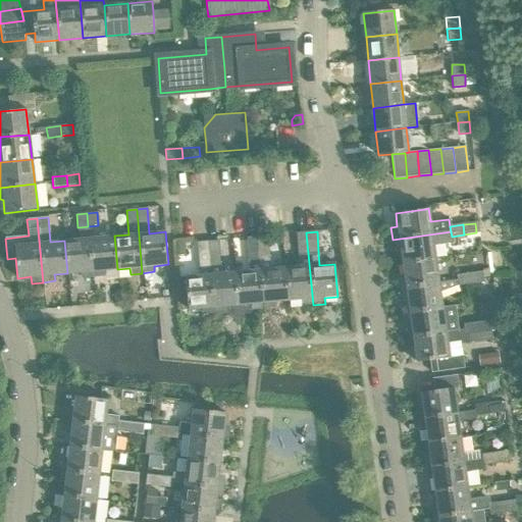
[(451,231),(393,240),(395,251),(401,251),(402,263),(435,258),(433,246),(453,243),(452,237),(451,231)]
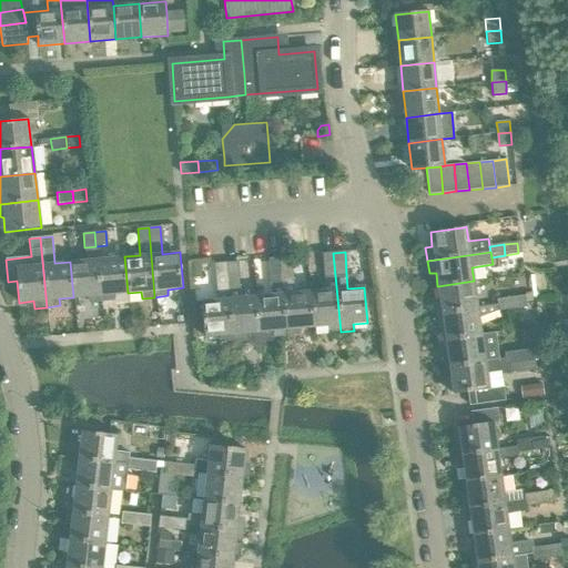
[(325,291),(310,292),(313,327),(326,326),(327,333),(341,332),(333,253),(322,254),(325,291)]
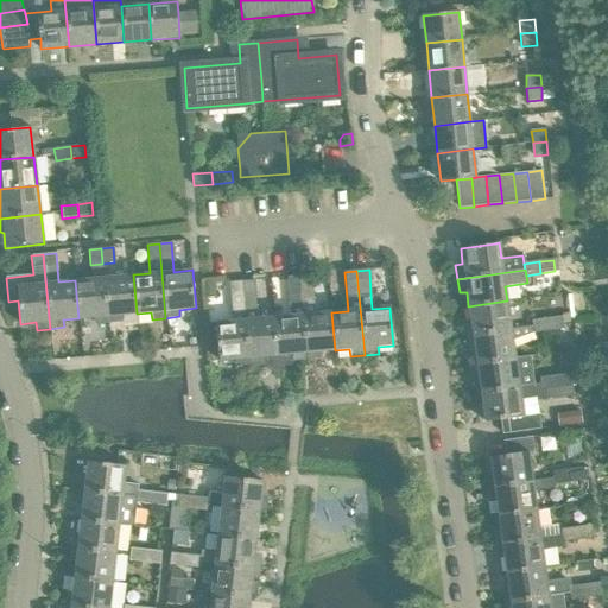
[(133,274),(103,278),(108,323),(122,322),(121,315),(137,314),(133,274)]
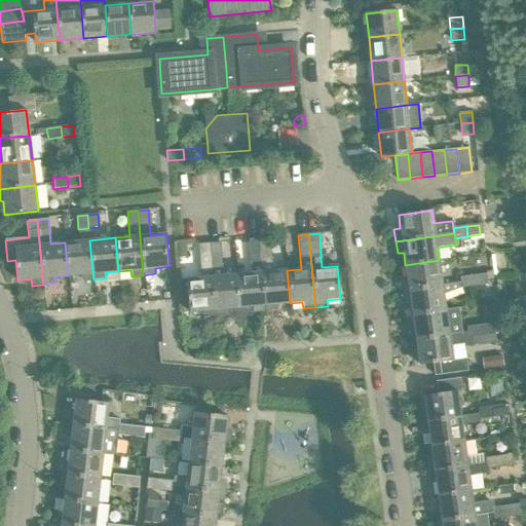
[(251,273),(236,275),(239,308),(253,307),(253,312),(265,311),(259,238),(249,239),(251,273)]
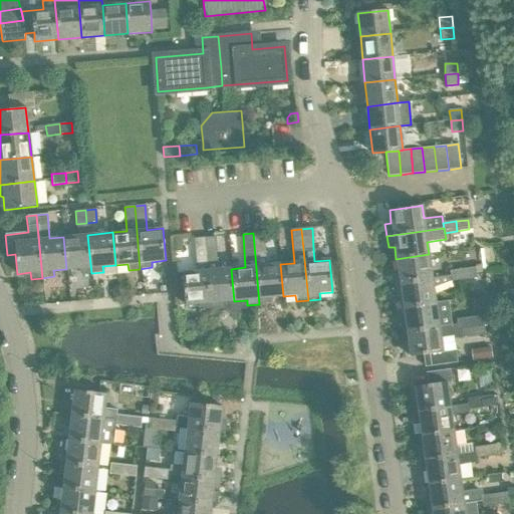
[(263,233),(253,233),(259,304),(271,303),(271,298),(283,296),(280,264),(266,265),(265,253),(263,233)]
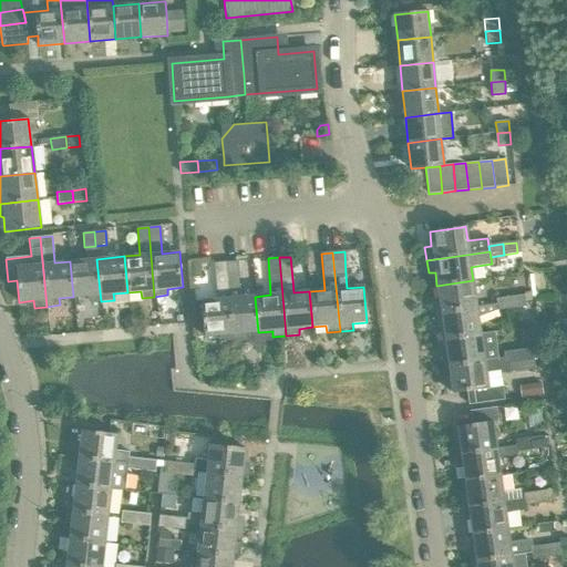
[(96,259),(70,261),(73,297),(86,296),(88,302),(101,301),(96,259)]
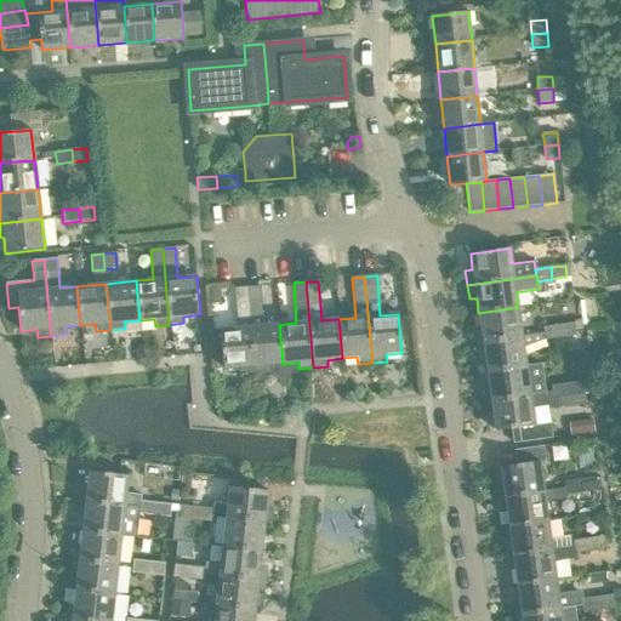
[(258,286),(246,288),(255,372),(269,371),(268,365),(283,364),(279,325),(262,326),(261,312),(258,286)]
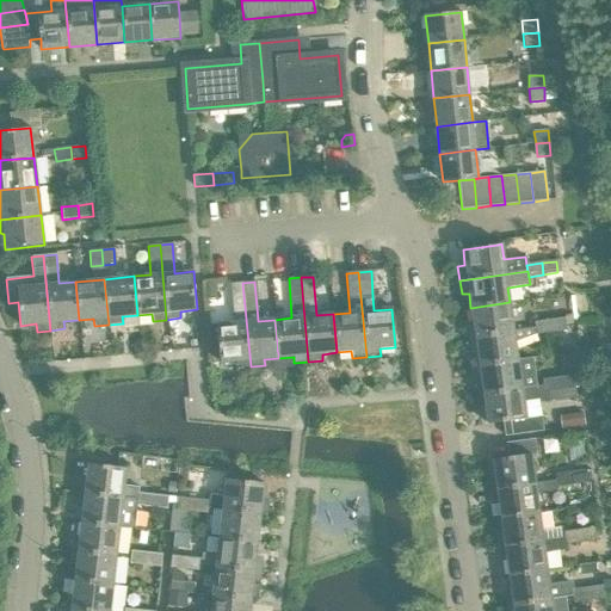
[(233,323),(217,325),(221,363),(236,362),(236,369),(251,366),(242,283),(230,284),(233,323)]
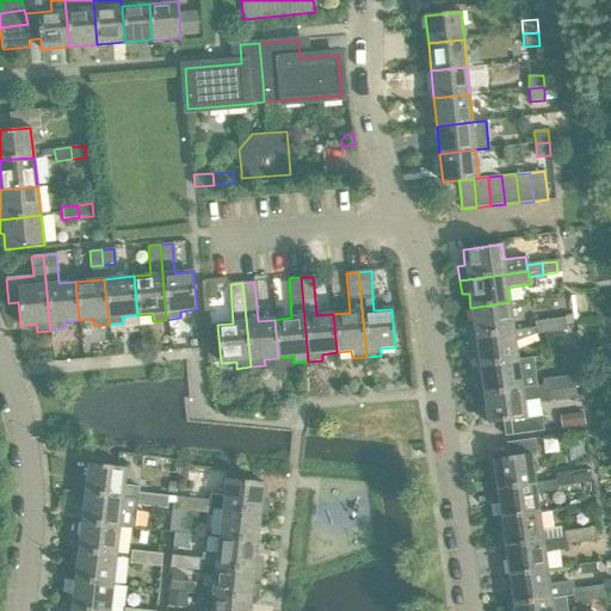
[(214,284),(204,285),(205,300),(215,298),(214,284)]
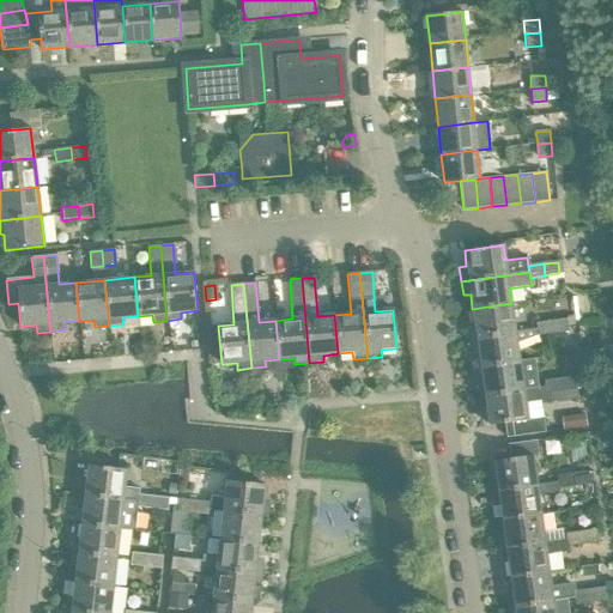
[(474,323),(467,325),(469,340),(515,334),(511,303),(472,309),(474,323)]
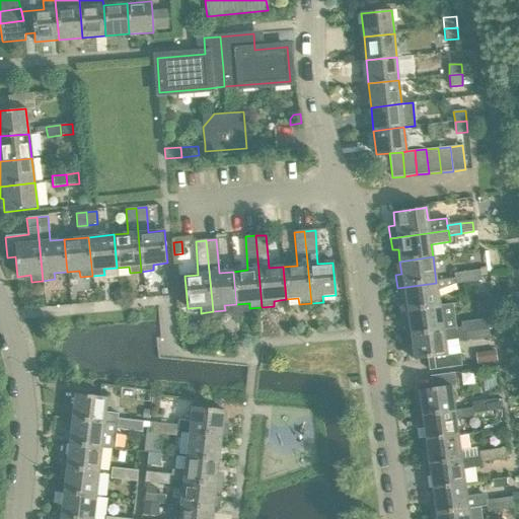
[(478,271),(467,272),(468,283),(480,281),(478,271)]
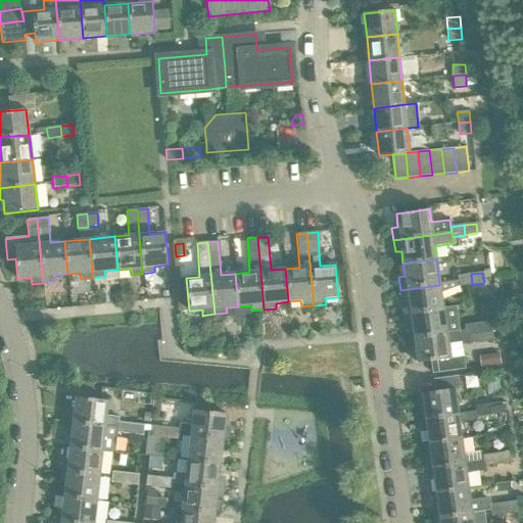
[(471,274),(458,276),(459,282),(459,286),(472,285),(471,274)]
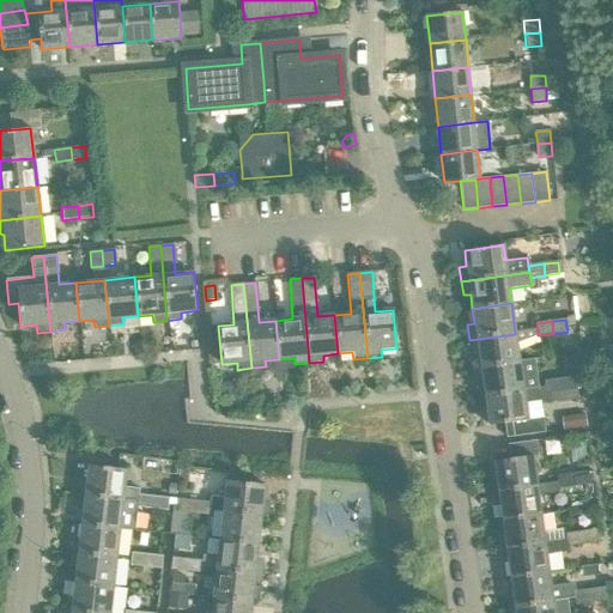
[(515,334),(469,340),(471,353),(478,352),(480,368),(520,362),(516,344),(538,335),(538,331),(515,334)]
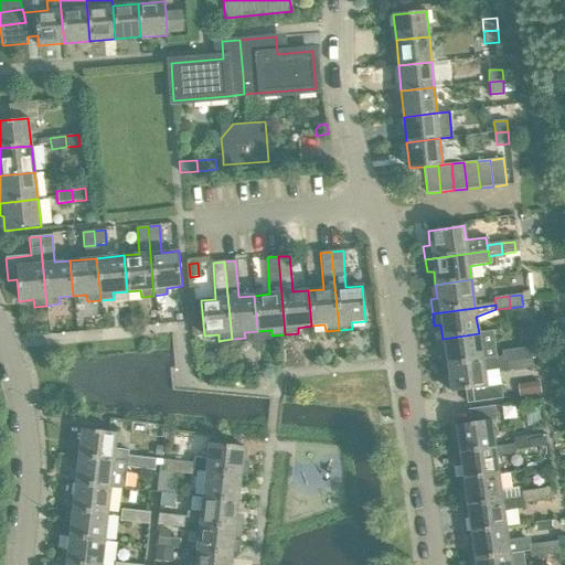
[(445,351),(438,352),(440,366),(482,361),(482,360),(479,333),(443,339),(445,351)]
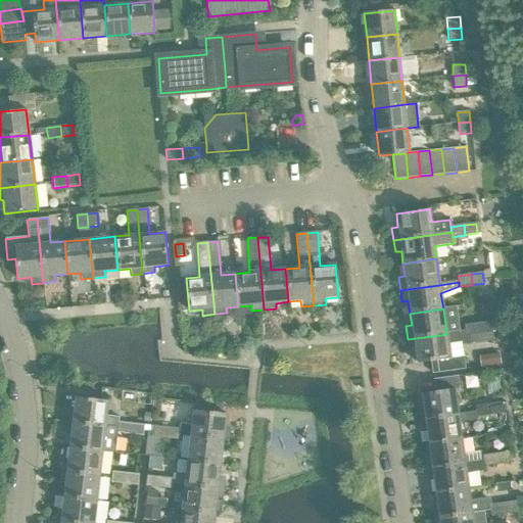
[(489,322),(478,323),(479,334),(491,332),(489,322)]
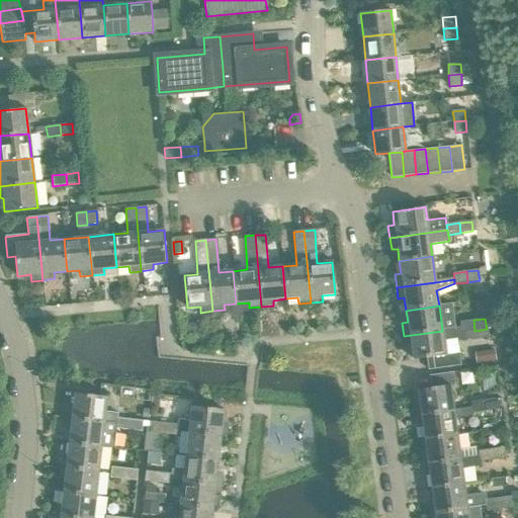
[(473,320),(460,322),(460,327),(461,328),(461,332),(475,331),(473,320)]
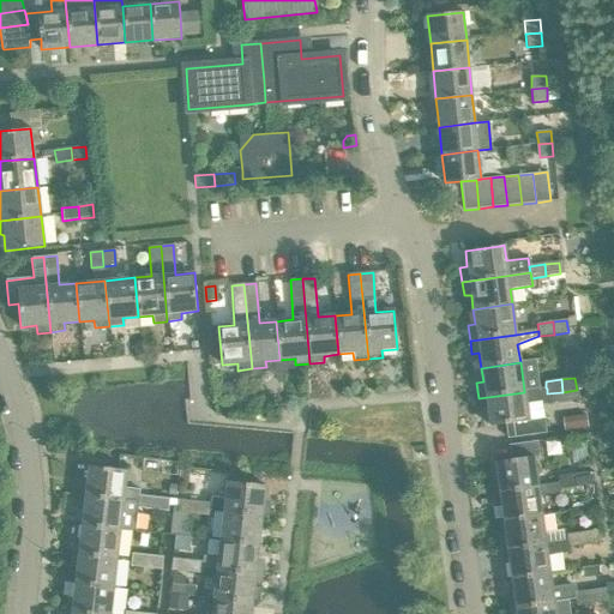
[(229,384),(216,385),(217,397),(234,395),(233,387),(229,384)]
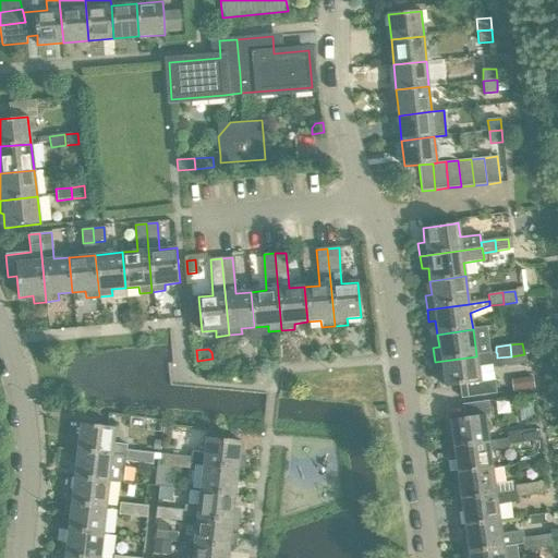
[(476,356),(435,362),(436,374),(443,373),(445,387),(459,385),(461,398),(487,395),(496,393),(494,379),(480,380),(477,366),(498,364),(497,358),(496,352),(489,353),(476,355),(476,356)]
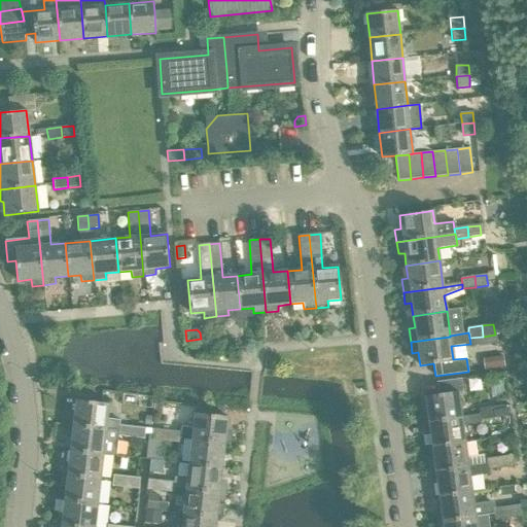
[(502,356),(483,359),(484,369),(503,366),(502,356)]
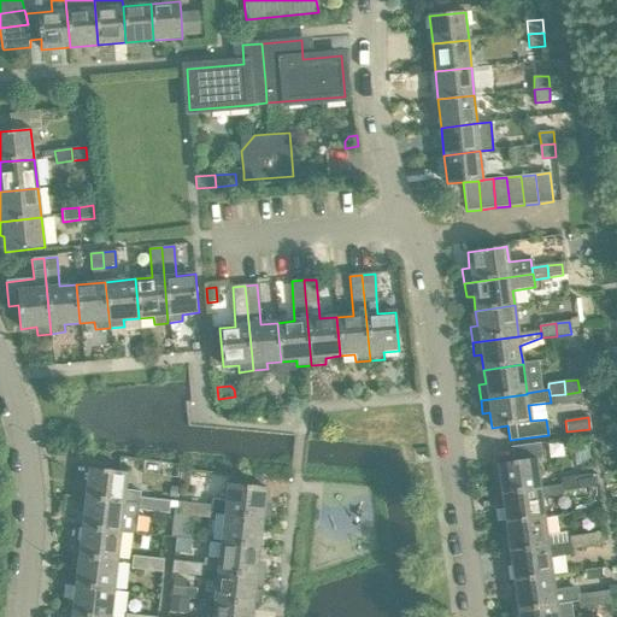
[(499,480),(492,481),(494,495),(540,489),(536,460),(541,459),(540,444),(511,447),(512,462),(497,464),(499,480)]
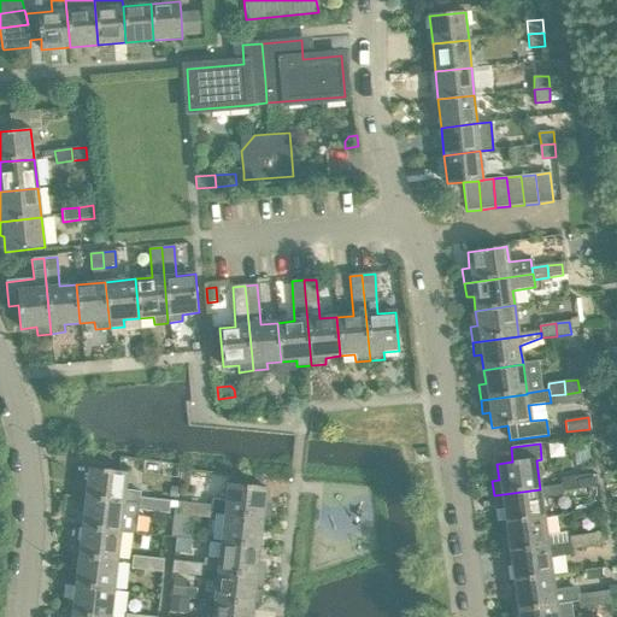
[(81,486),(80,498),(124,503),(140,505),(139,510),(154,512),(156,499),(141,498),(141,492),(125,491),(128,472),(89,469),(87,487),(81,486)]
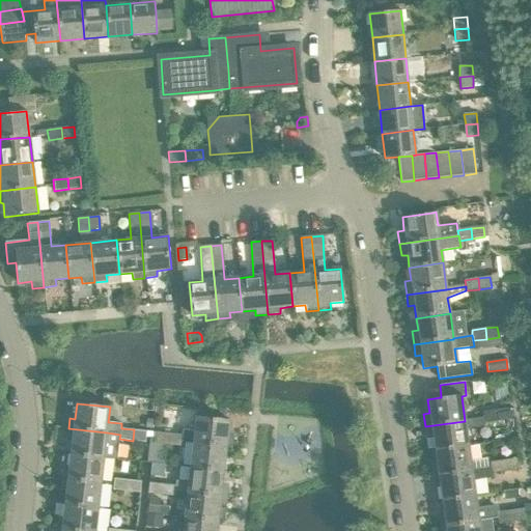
[(497,411),(498,421),(510,420),(509,409),(497,411)]
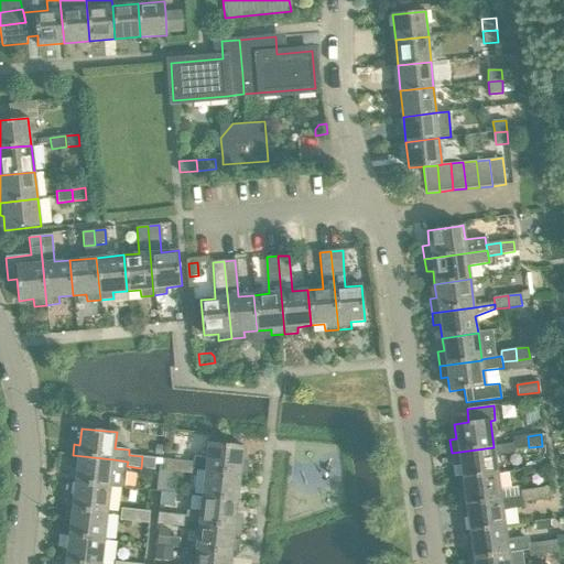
[(516,449),(529,447),(528,436),(513,437),(516,449)]
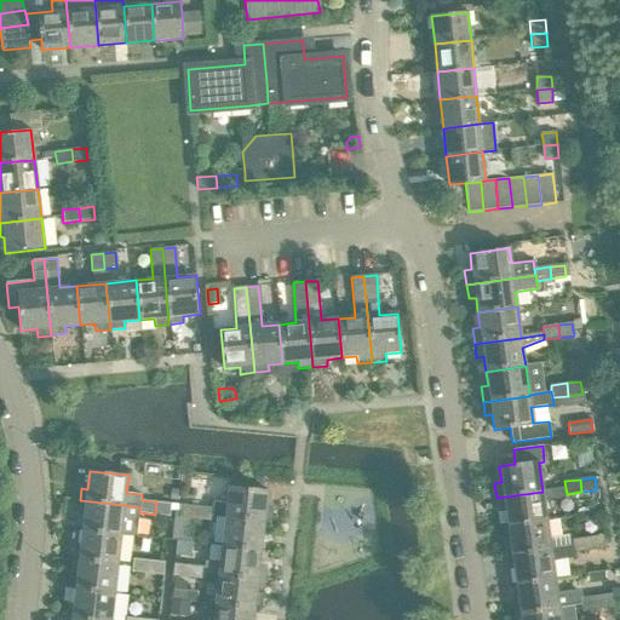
[(196,506),(195,518),(211,521),(211,515),(225,516),(271,522),(273,510),(267,509),(268,491),(229,487),(228,504),(212,503),(212,507),(196,506)]
